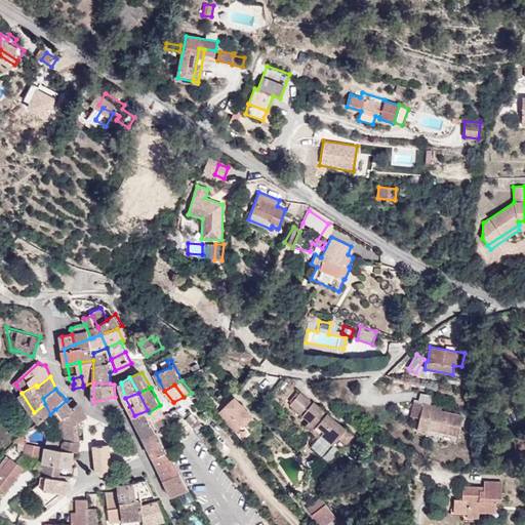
[(353,436),(300,393),(290,404),(310,420),(305,427),(312,432),(316,427),(323,433),(322,434),(333,444),(338,438),(346,444),(353,436)]
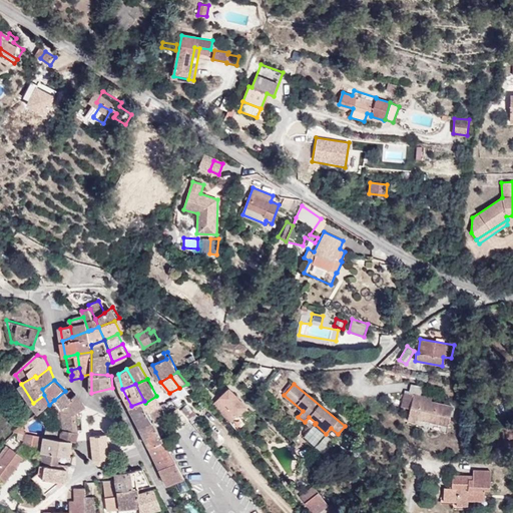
[(421,396),(423,387),(411,384),(409,393),(414,394),(421,396)]
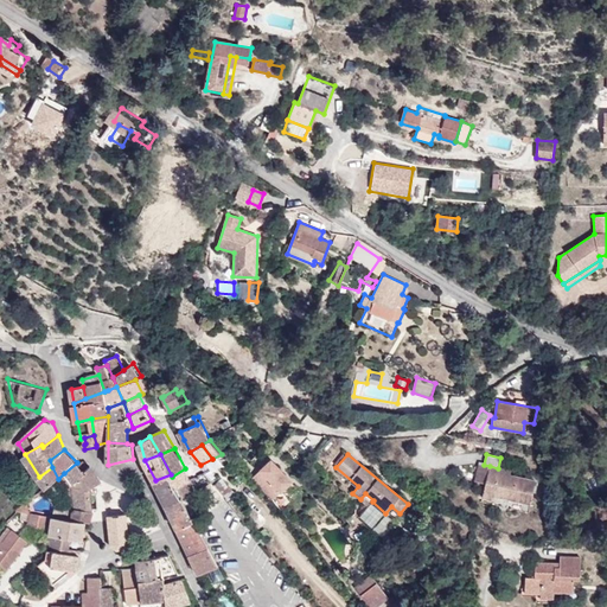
[(77,462),(64,473),(74,483),(96,464),(87,459),(81,466),(77,462)]
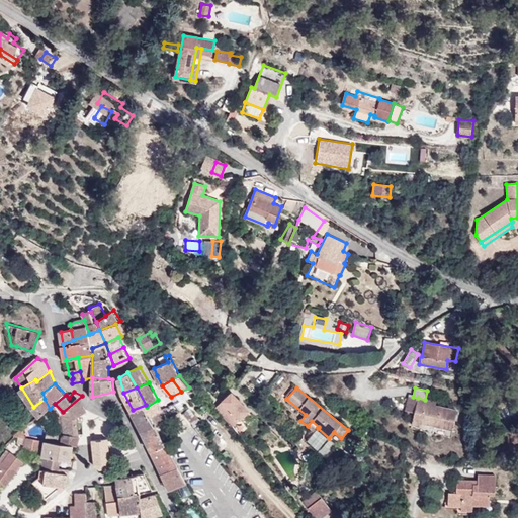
[(216,407),(240,434),(257,419),(232,392),(216,407)]
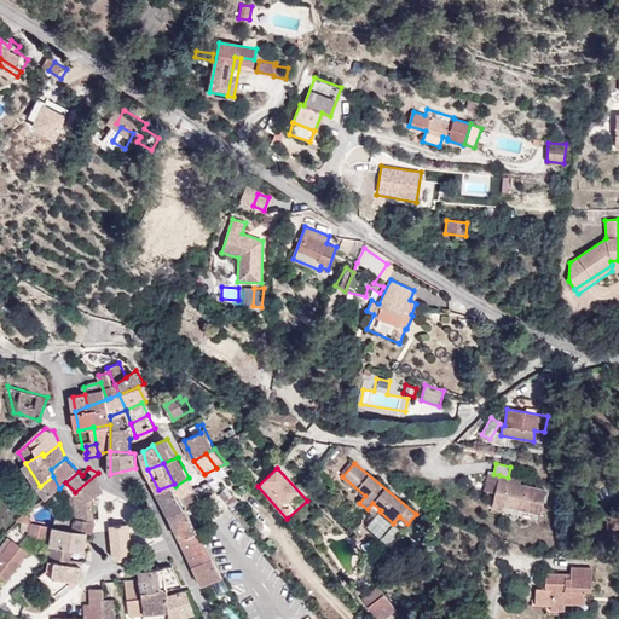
[(98,473),(75,492),(86,496),(85,515),(97,516),(97,496),(106,489),(98,473)]
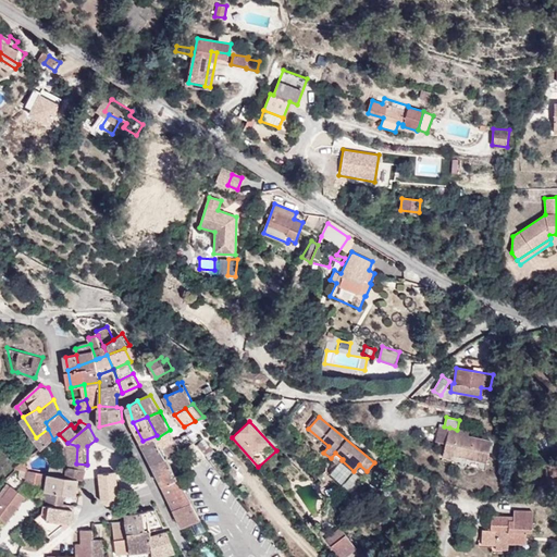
[(446,442),(449,428),(444,426),(440,426),(435,442),(445,444),(446,442)]
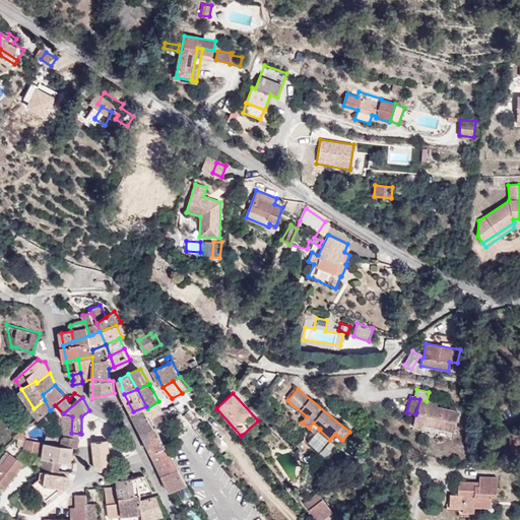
[(455,432),(459,412),(438,407),(428,404),(428,401),(427,401),(419,399),(416,412),(415,414),(413,426),(421,428),(423,424),(455,432)]
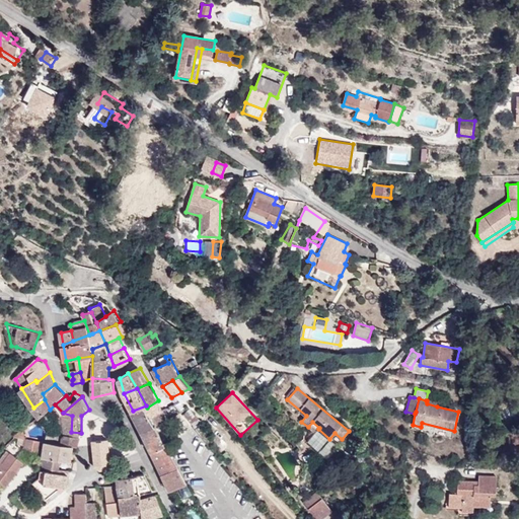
[(45,399),(33,408),(41,418),(44,415),(50,410),(45,399)]
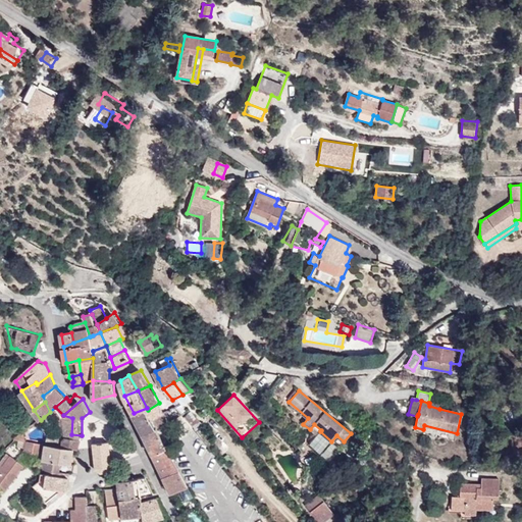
[(165,413),(159,403),(148,410),(153,419),(165,413)]
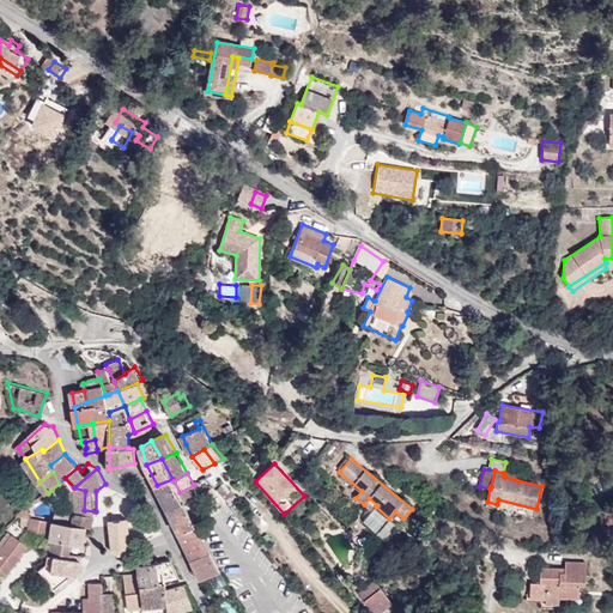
[(180,492),(174,481),(173,479),(157,485),(165,503),(169,510),(186,504),(180,492)]
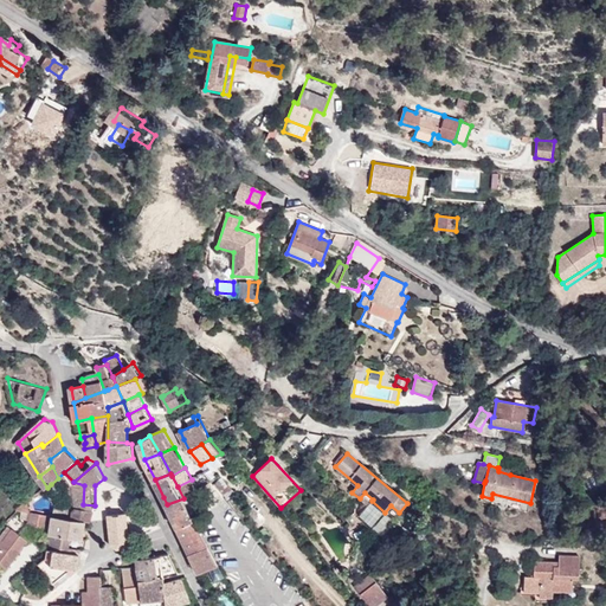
[(373,500),(365,492),(360,498),(368,505),(372,501),(373,500)]
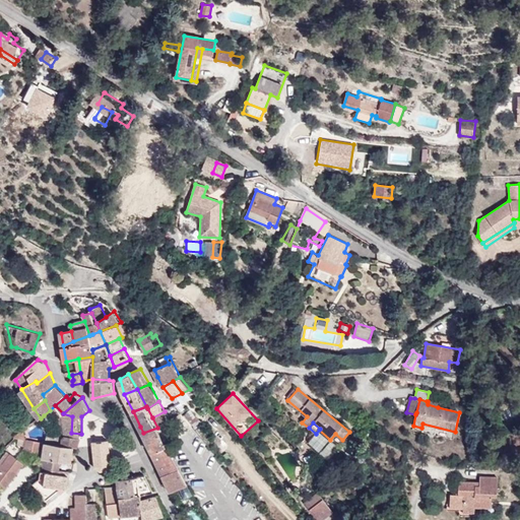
[(167,443),(157,428),(143,433),(153,453),(169,446),(167,443)]
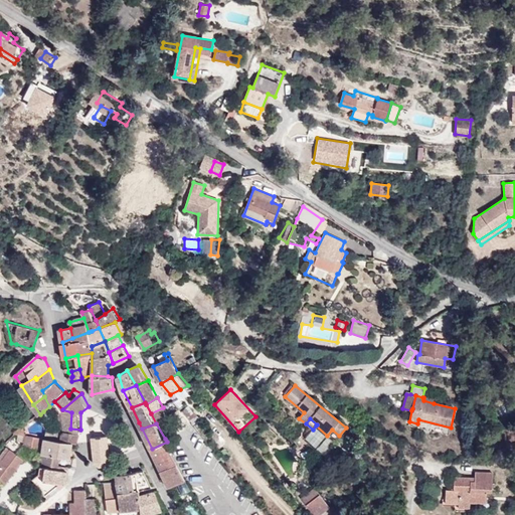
[(327,436),(316,425),(313,430),(305,438),(321,452),(332,440),(327,436)]
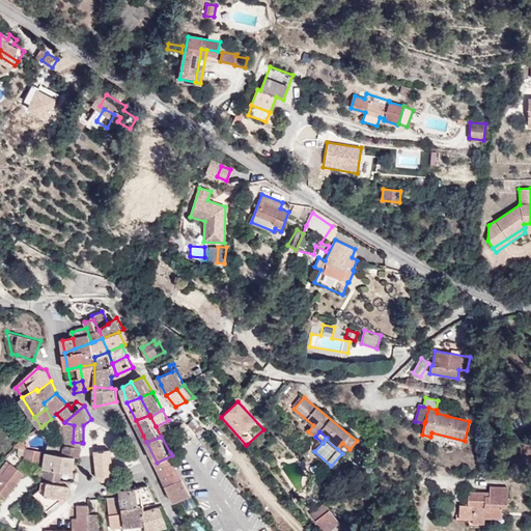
[(34,448),(26,447),(23,466),(30,467),(34,448)]
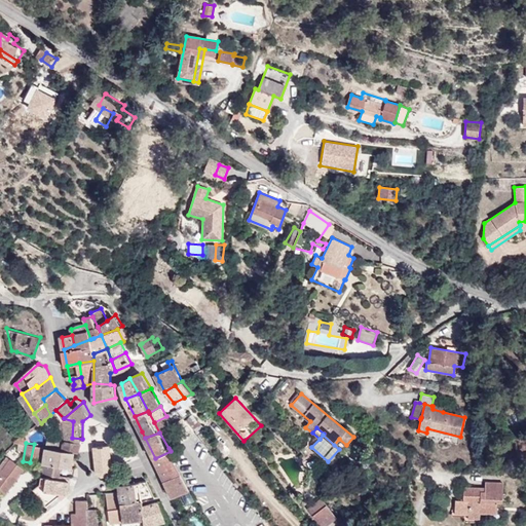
[(74,467),(76,451),(47,446),(45,463),(64,466),(74,467)]
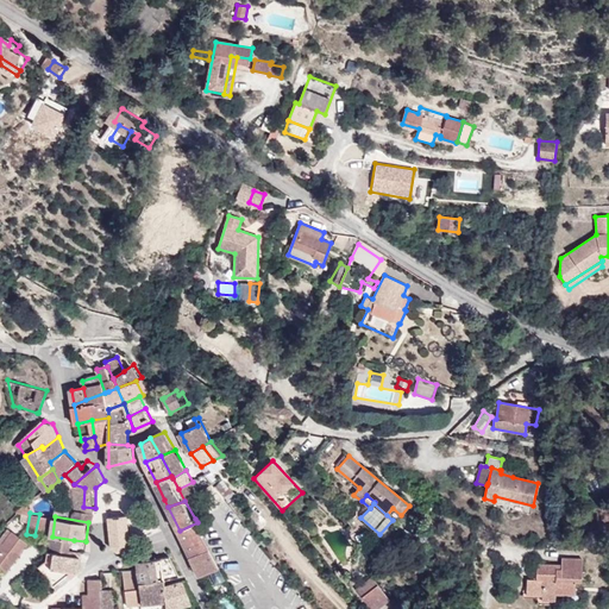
[(132,546),(129,518),(111,518),(114,547),(117,547),(119,551),(124,552),(126,552),(129,548),(131,546),(132,546)]
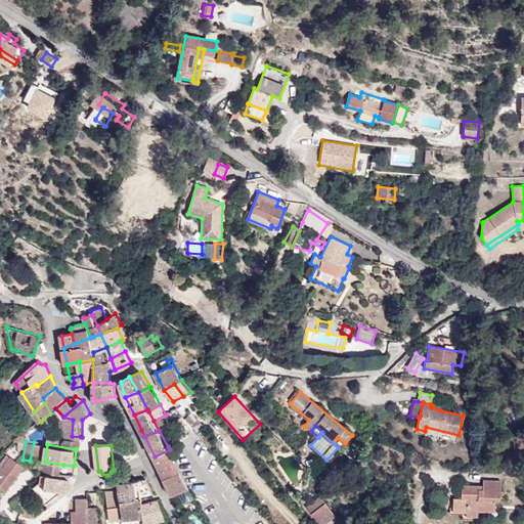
[(182,473),(170,449),(155,456),(167,481),(182,473)]
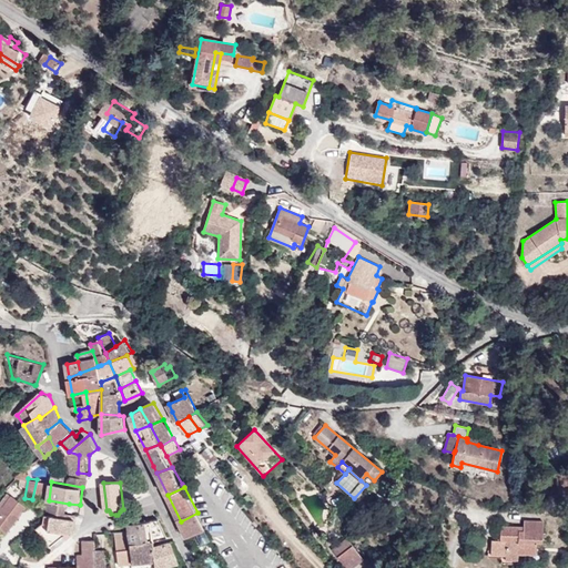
[(13,499),(0,514),(0,519),(13,529),(23,516),(20,514),(22,507),(13,499)]
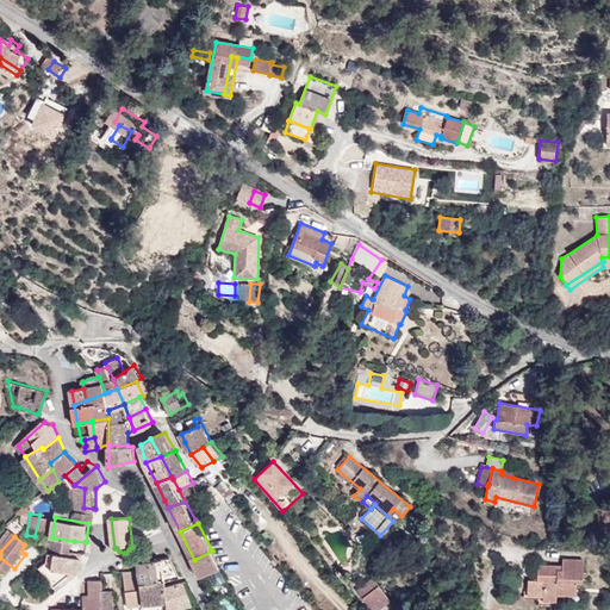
[(73,551),(74,541),(53,537),(51,551),(72,554),(73,551)]
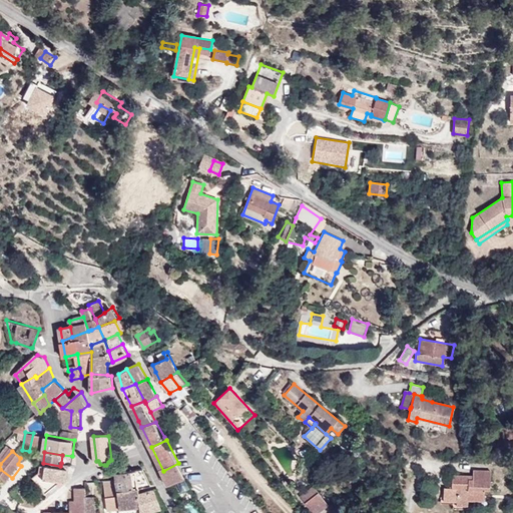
[(60,466),(43,463),(42,472),(36,477),(51,495),(63,486),(69,481),(70,467),(60,466)]
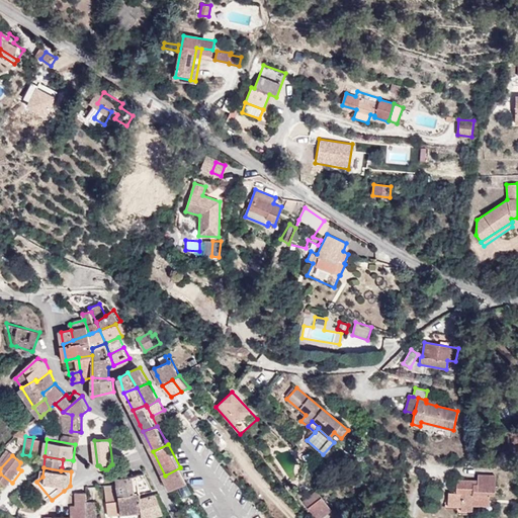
[(188,483),(180,467),(165,476),(171,490),(188,483)]
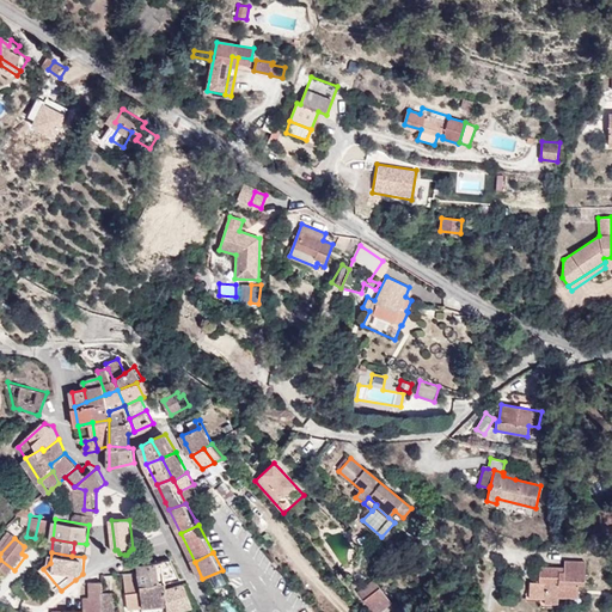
[(14,570),(0,560),(0,582),(2,585),(14,570)]
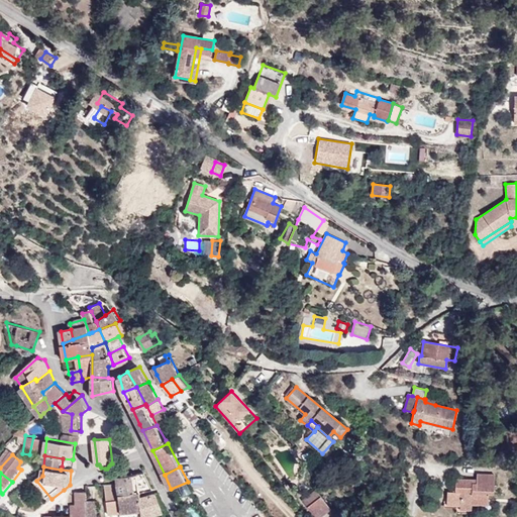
[(118,478),(118,484),(119,496),(140,493),(138,475),(118,478)]
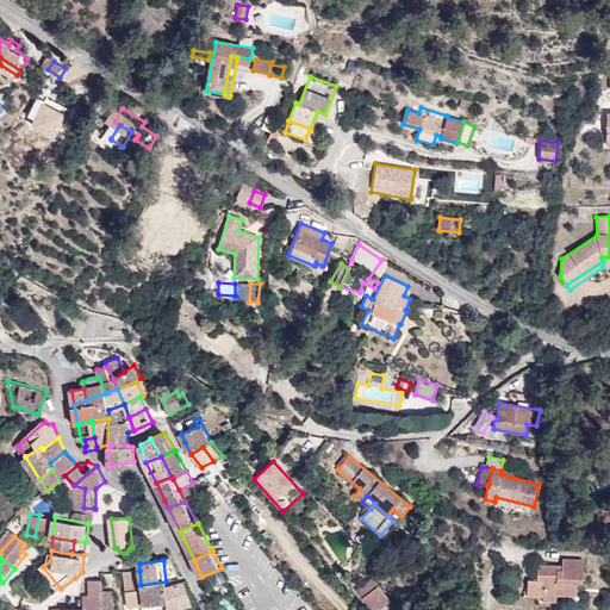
[(583,583),(584,560),(562,560),(562,566),(562,571),(556,571),(558,566),(537,565),(537,580),(528,579),(527,596),(543,596),(542,601),(556,602),(556,595),(577,595),(577,583),(583,583)]
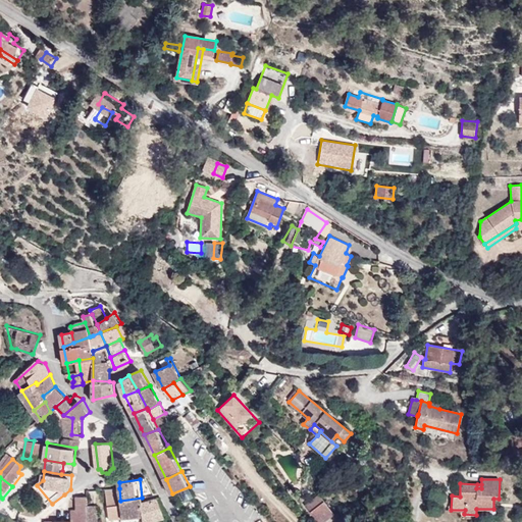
[(119,488),(104,489),(107,507),(121,506),(123,518),(145,515),(143,504),(142,498),(120,501),(119,488)]
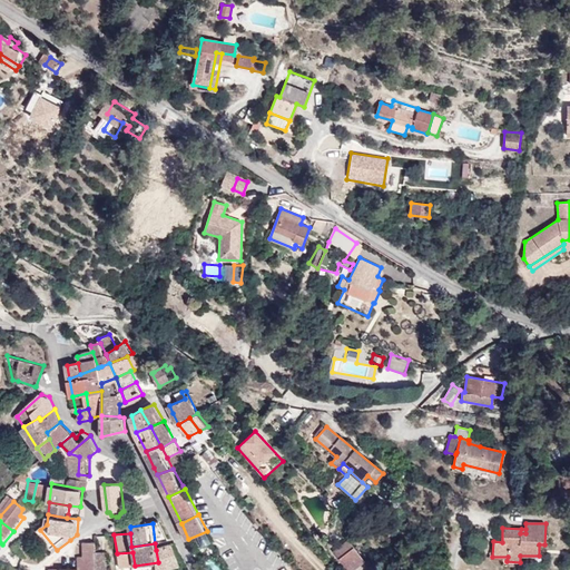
[(353,569),(364,561),(347,540),(333,551),(347,569),(353,569)]
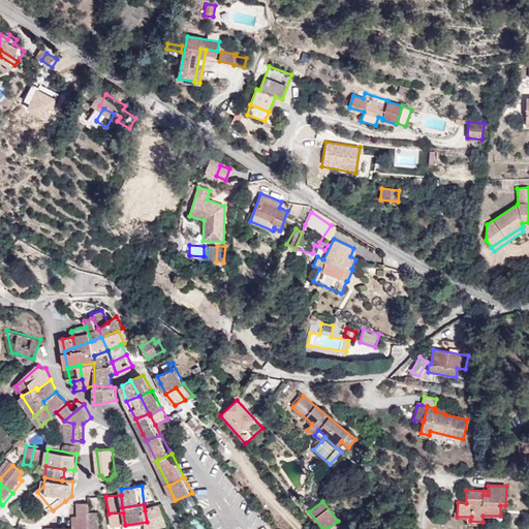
[(89,528),(90,505),(80,505),(80,517),(73,517),(72,528),(89,528)]
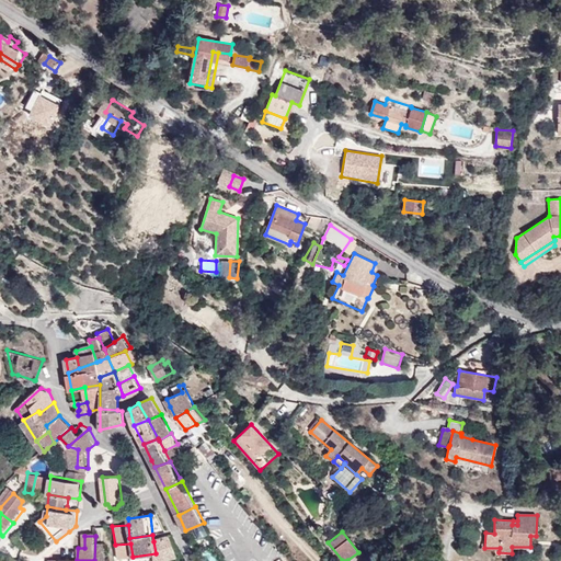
[(153,541),(156,553),(156,560),(161,560),(178,557),(170,536),(153,541)]
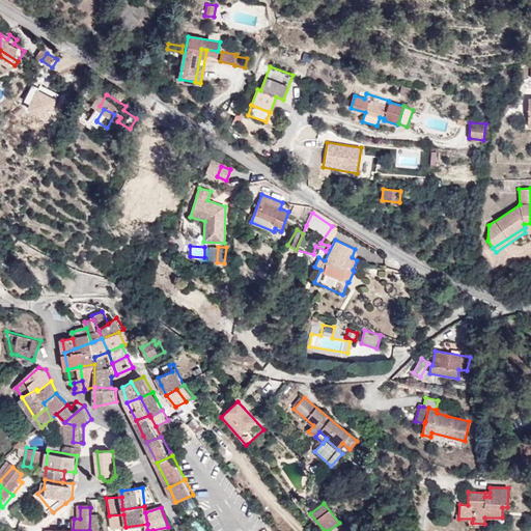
[(506,529),(506,519),(502,518),(484,518),(484,524),(472,523),(472,527),(506,529)]
